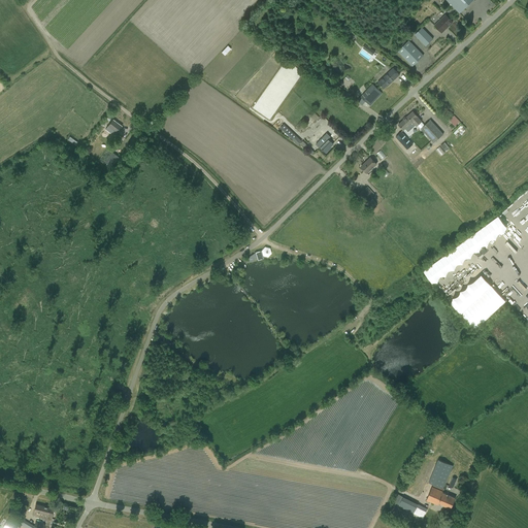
[(446,0),(456,9),(460,13),(472,0),(446,0)]
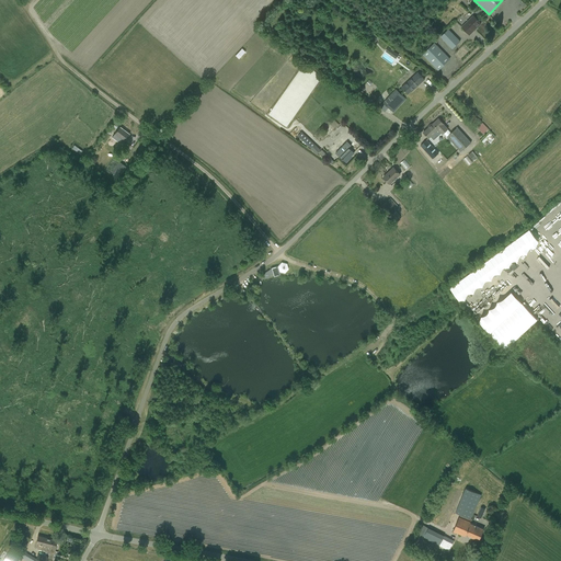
[(481,23),(477,20),(473,15),(461,27),(466,31),(469,35),(481,23)]
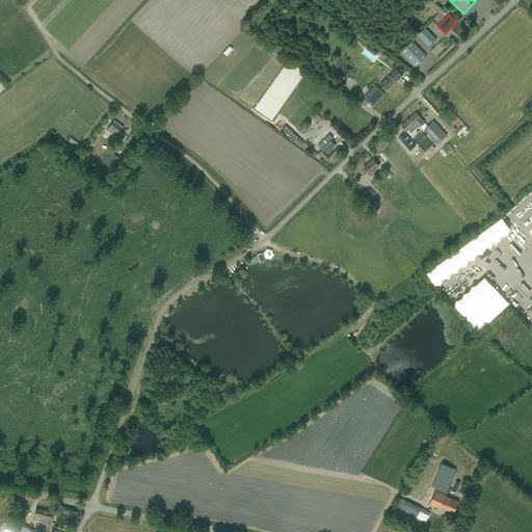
[(425,28),(418,35),(419,36),(425,43),(429,47),(436,40),(432,35),(426,29),(425,28)]
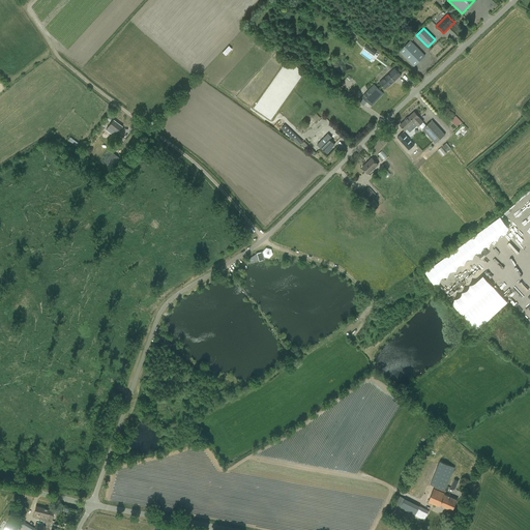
[(400,52),(410,63),(414,66),(424,56),(411,41),(400,52)]
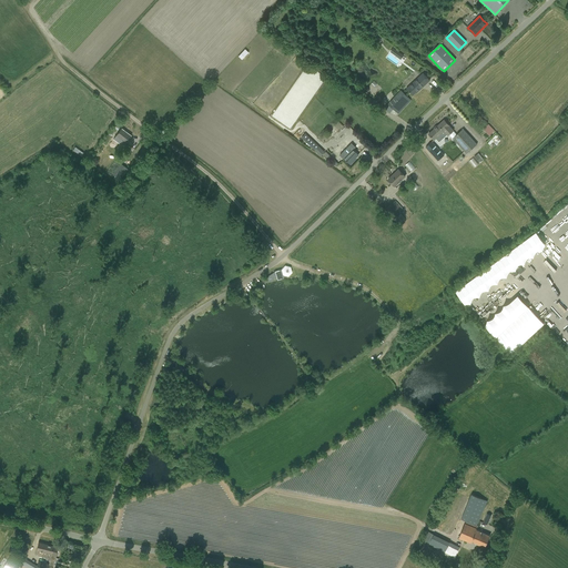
[(245,60),(251,53),(246,50),(241,57),(245,60)]
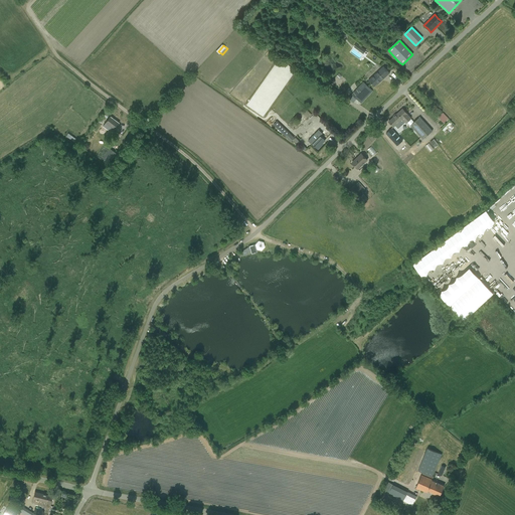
[(370,50),(369,51),(363,46),(361,48),(370,56),(373,53),(370,50)]
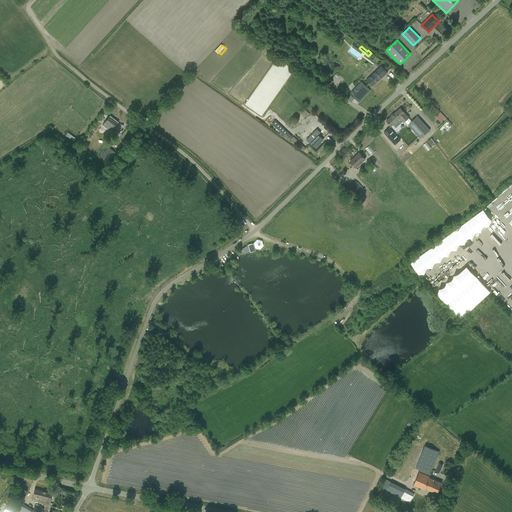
[(381,66),(366,80),(368,82),(372,86),(381,78),(388,72),(384,69),(381,66)]
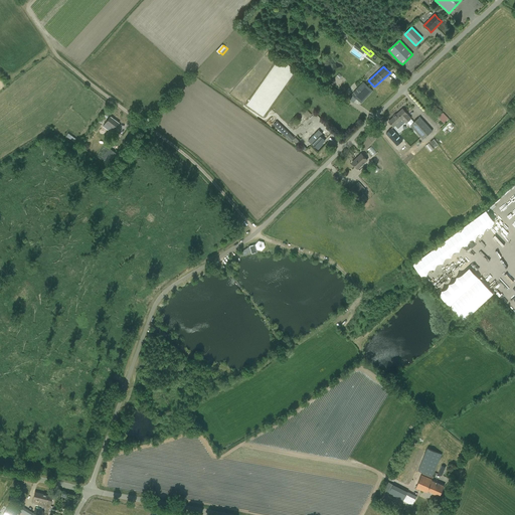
[(372,91),(369,88),(363,81),(351,95),(348,99),(353,103),(357,99),(361,103),(372,91)]
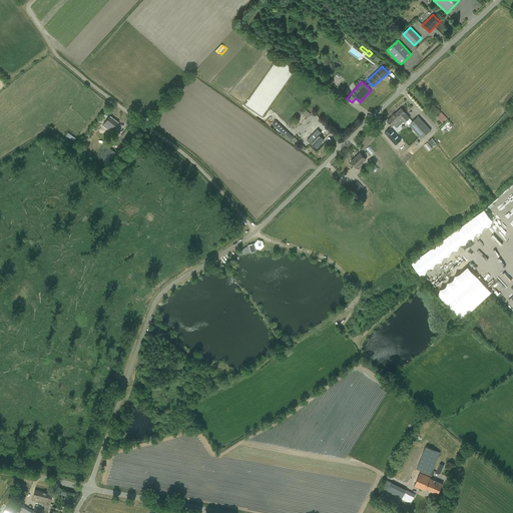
[(401,118),(403,121),(405,122),(410,118),(406,114),(401,108),(396,113),(401,118)]
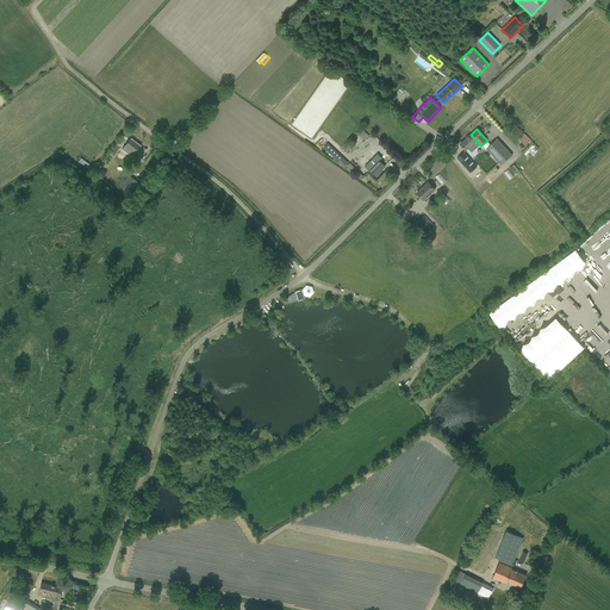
[(527,145),(531,141),(524,134),(518,139),(527,145)]
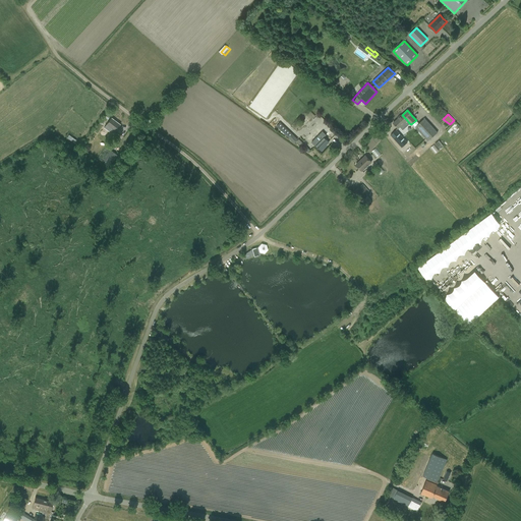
[(402,115),(393,123),(398,128),(400,127),(402,129),(409,123),(407,120),(402,115)]
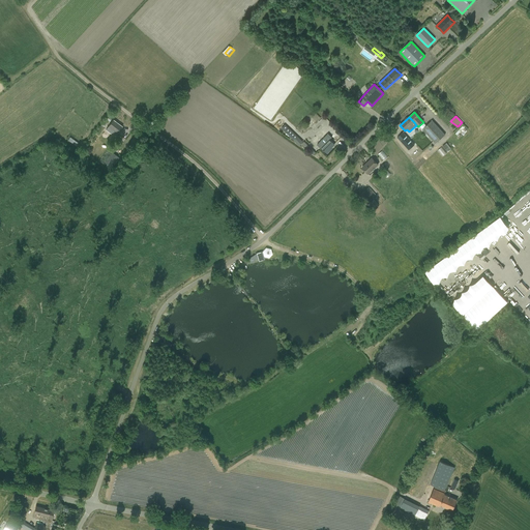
[(117,134),(119,131),(122,127),(113,120),(108,126),(117,134)]
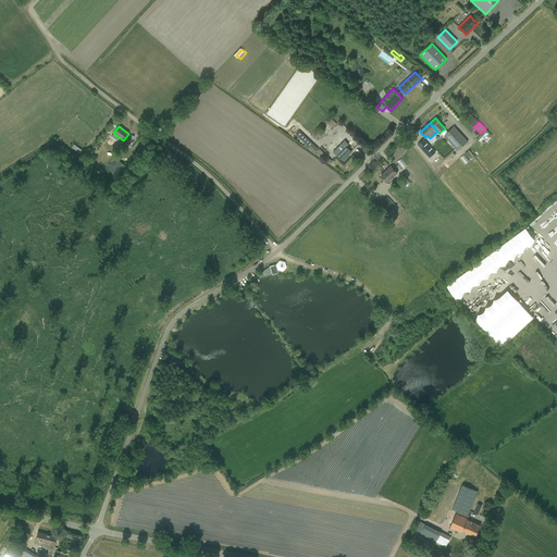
[(450,143),(460,134),(454,126),(444,136),(450,143)]
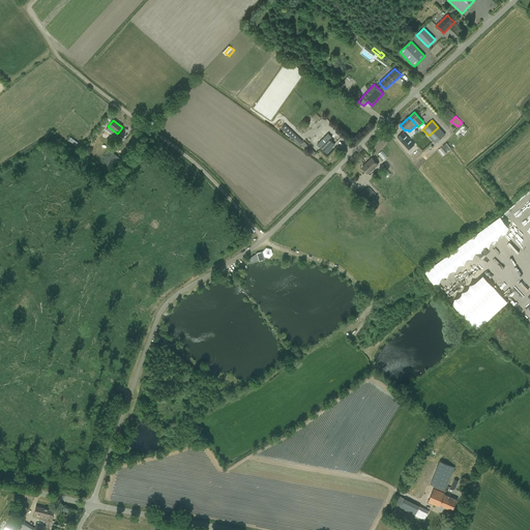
[(296,143),(300,139),(288,127),(285,124),(281,128),(296,143)]
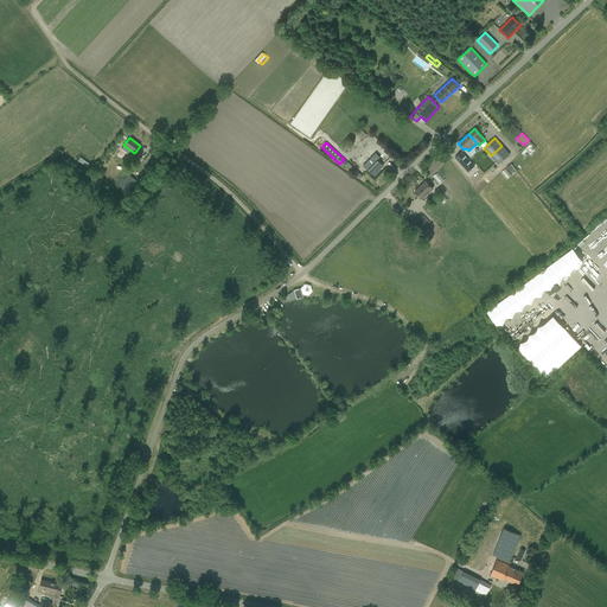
[(502,146),(491,155),(499,164),(510,154),(502,146)]
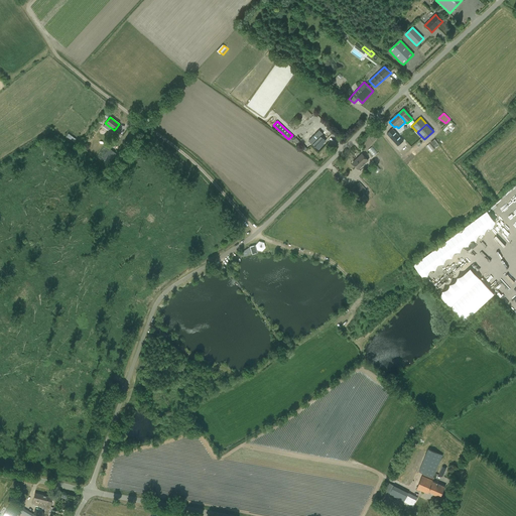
[(453,124),(444,130),(446,134),(456,127),(453,124)]
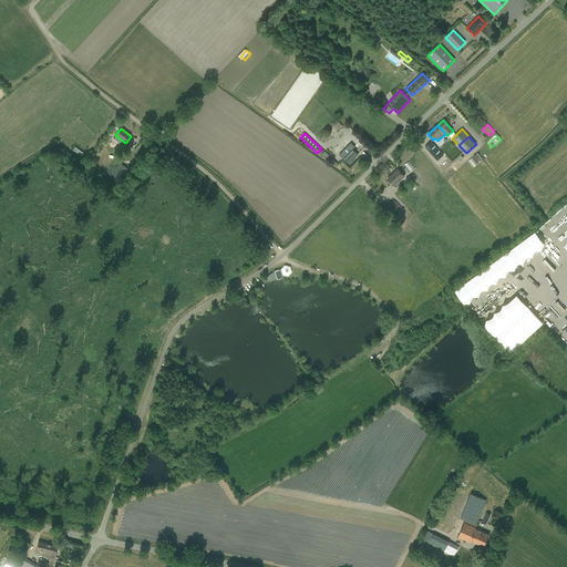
[(431,142),(425,147),(437,161),(443,155),(431,142)]
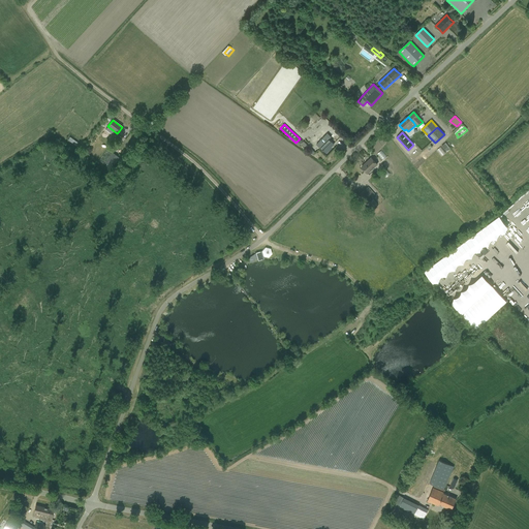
[(325,136),(318,145),(320,148),(322,150),(327,153),(329,150),(334,145),(330,141),(329,139),(325,136)]
